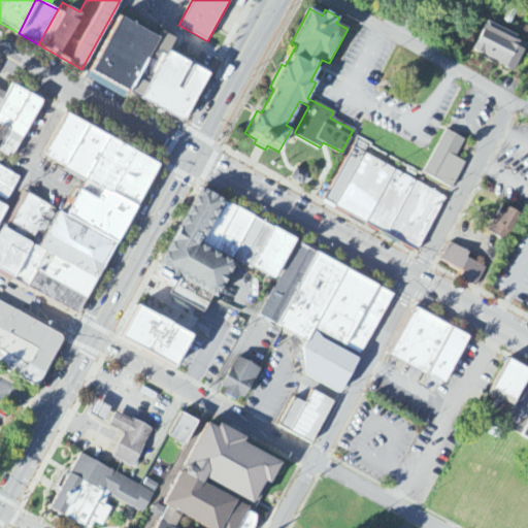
[(154,39),(119,21),(89,75),(126,94),(154,39)]
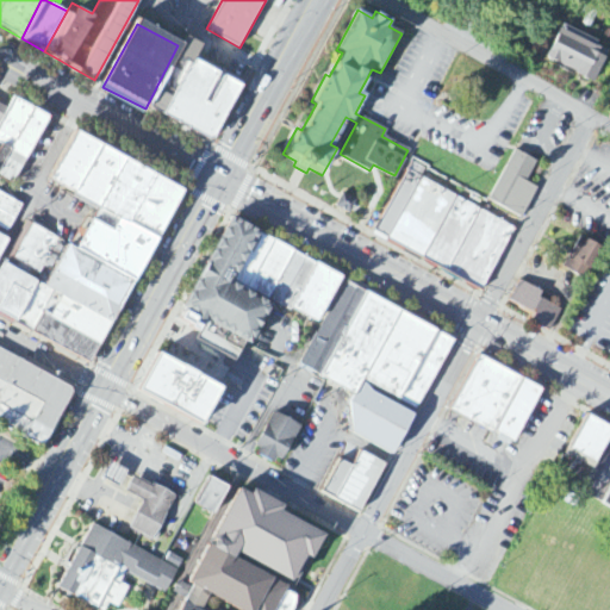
[(546,60),(595,82),(609,53),(560,31),(546,60)]
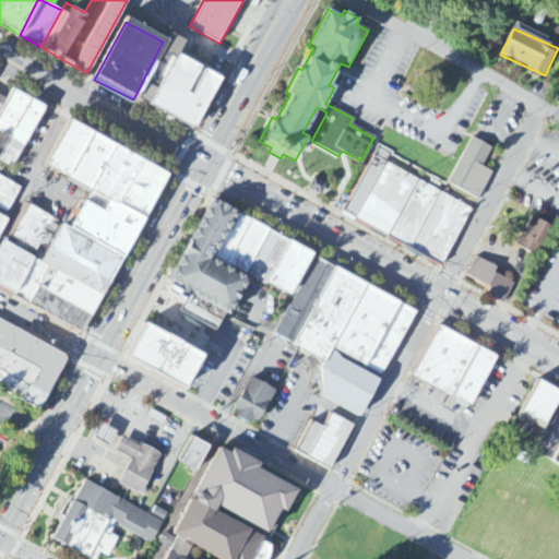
[(166,36),(163,42),(133,99),(145,107),(175,52),(179,43),(166,36)]
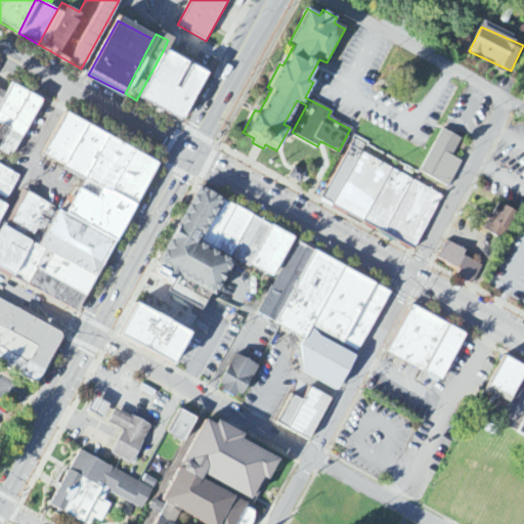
[(205,72),(178,122),(136,100),(164,49),(205,72)]
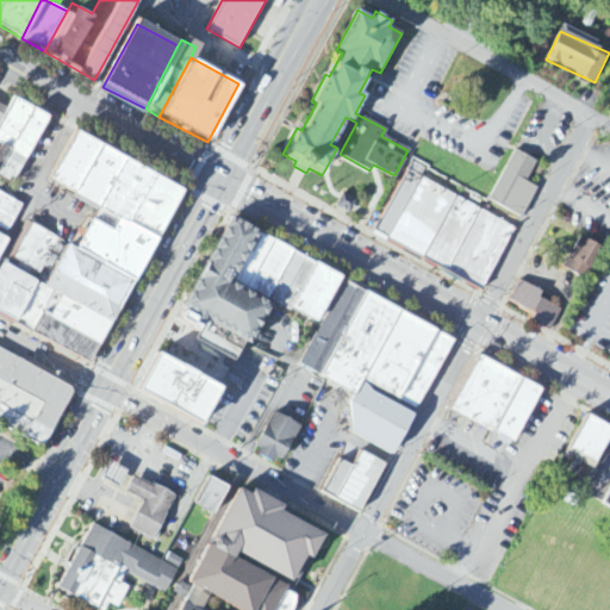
[(47,117),(13,101),(10,110),(0,105),(0,178),(14,185),(47,117)]
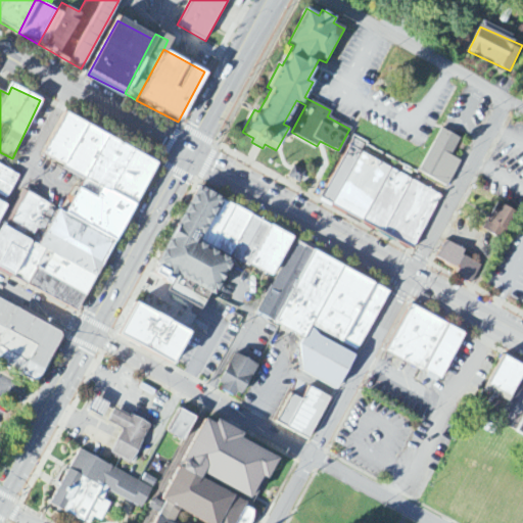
[(441,127),(418,171),(445,186),(460,160),(452,155),(461,138),(441,127)]
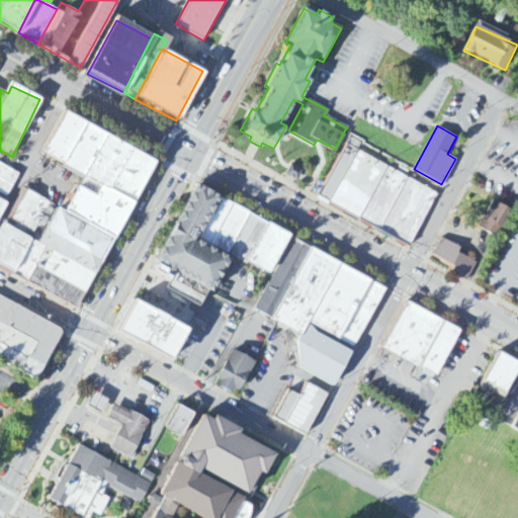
[(104,134),(155,160),(132,201),(83,175),(104,134)]
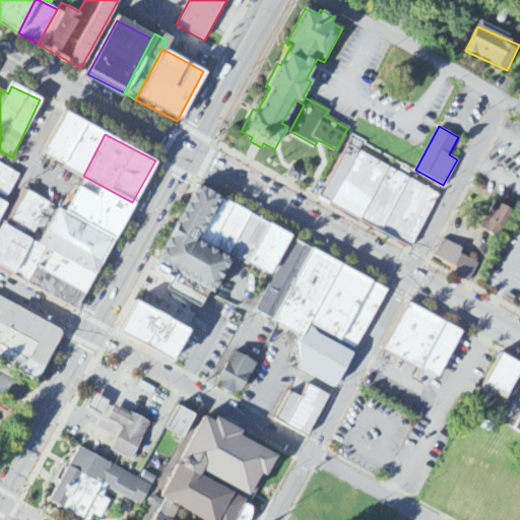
[(351,134),(317,197),(329,204),(359,150),(364,140),(351,134)]
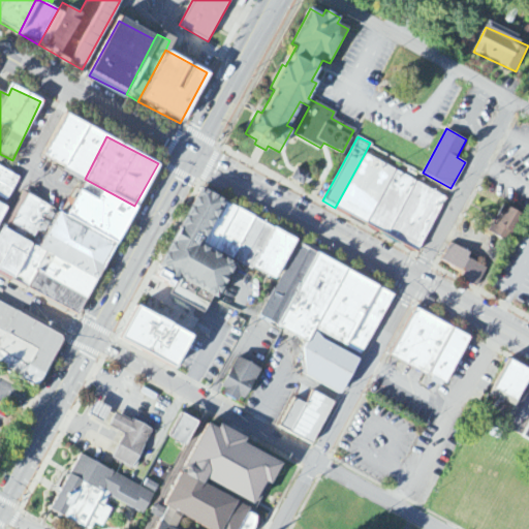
[(396,169),(365,153),(335,208),(366,224),(396,169)]
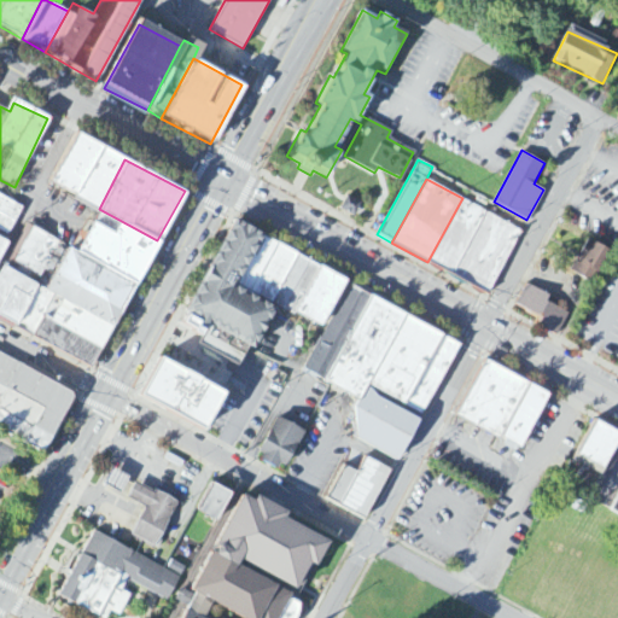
[(340,211),(354,217),(361,204),(348,197),(340,211)]
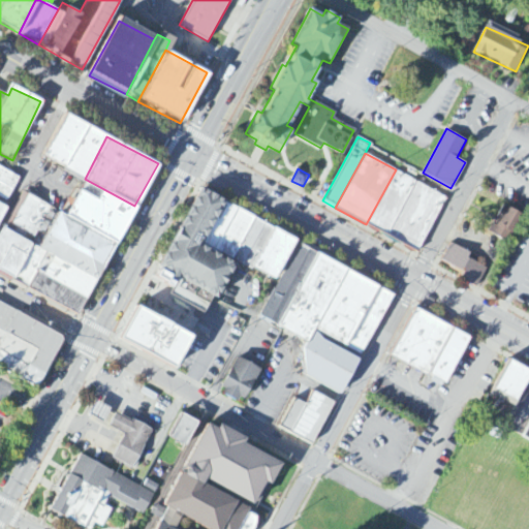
[(416,181),(396,169),(366,224),(387,236),(416,181)]
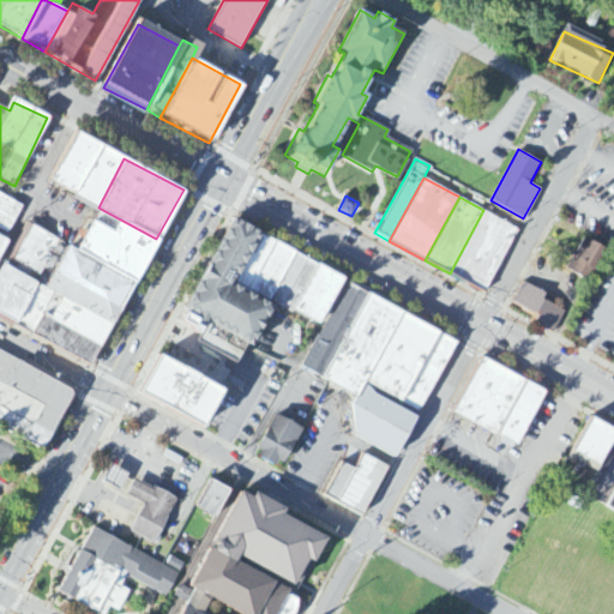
[(0,200),(0,226),(10,206),(0,200)]
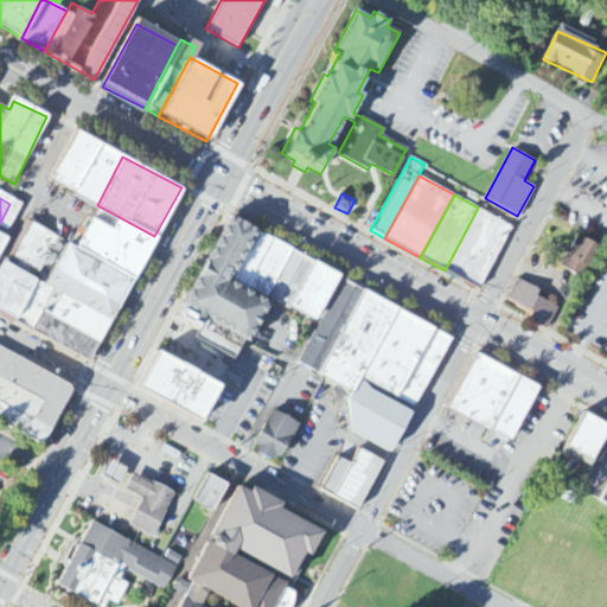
[(97,205),(72,251),(131,282),(154,236),(97,205)]
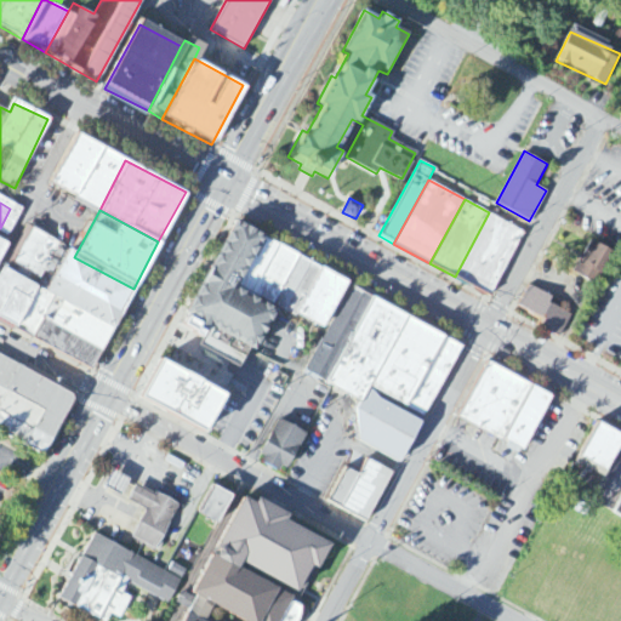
[(489,294),(455,277),(489,212),(523,231),(489,294)]
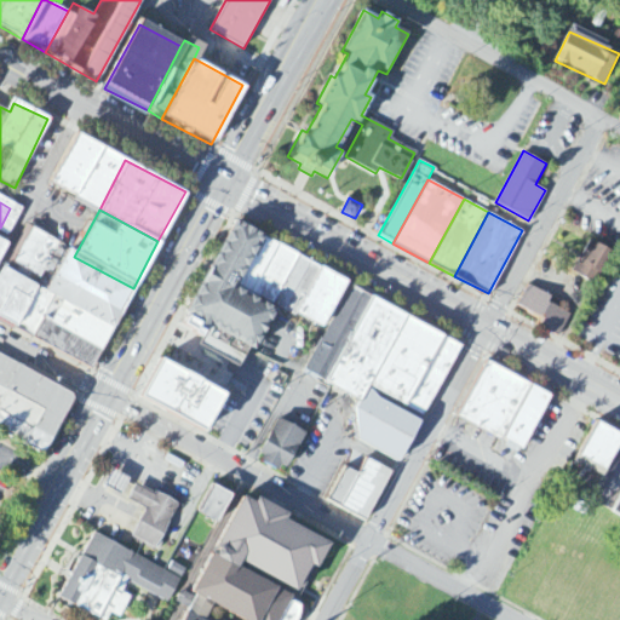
[(177,315),(227,227),(254,242),(228,290),(227,293),(269,316),(247,354),(177,315)]
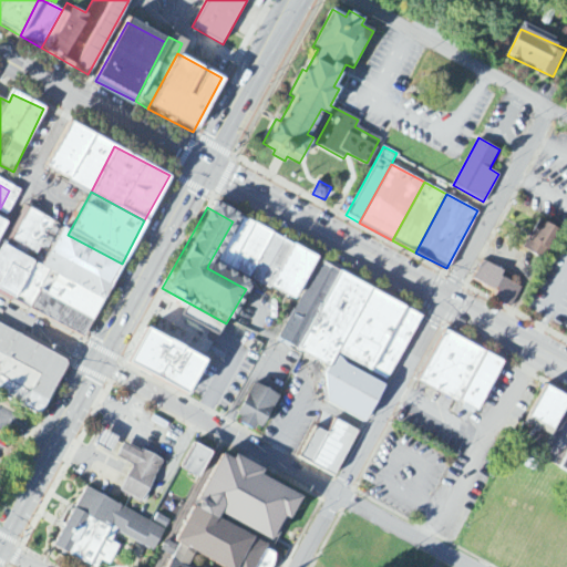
[(59,230),(24,215),(9,246),(42,264),(59,230)]
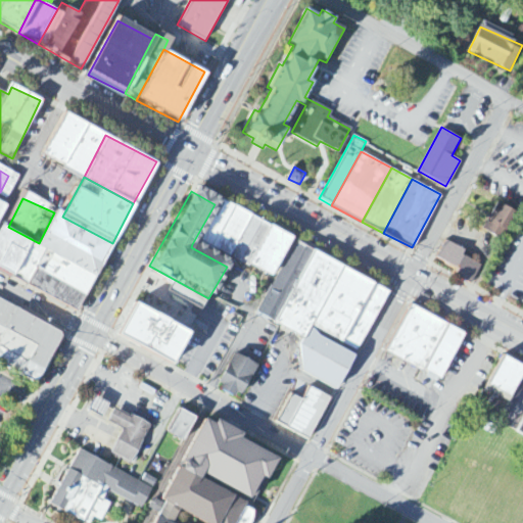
[(482,230),(500,241),(517,215),(498,203),(482,230)]
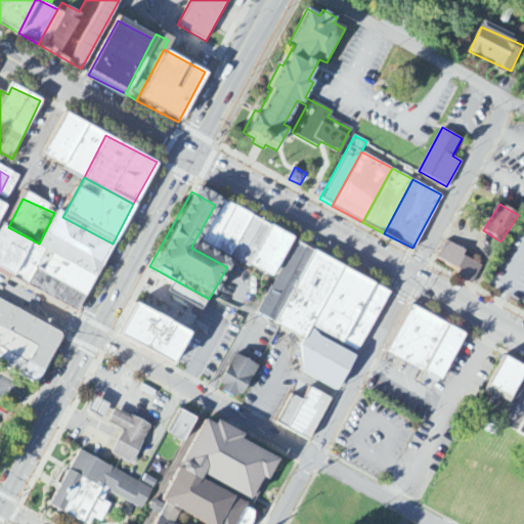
[(215,205),(192,245),(280,292),(306,251),(215,205)]
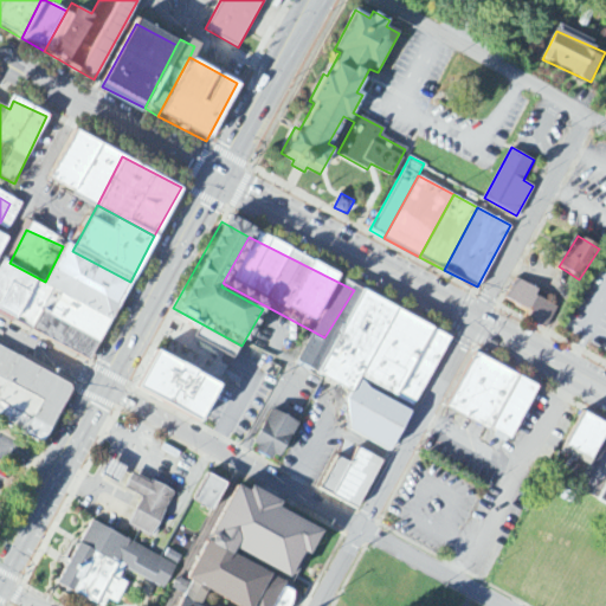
[(72,251),(63,246),(45,282),(10,263),(1,259),(0,260),(0,317),(34,335),(44,316),(97,345),(130,282),(72,251)]
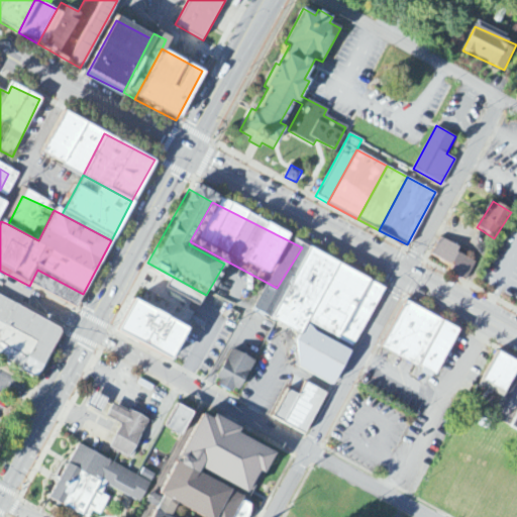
[(453,264),(432,251),(441,235),(460,245),(458,250),(476,261),(466,278),(451,269),(453,264)]
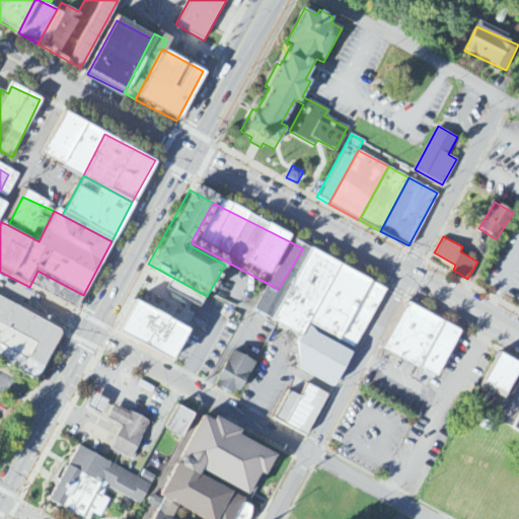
[(303,248),(278,289),(267,313),(313,339),(320,326),(361,349),(391,296),(303,248)]
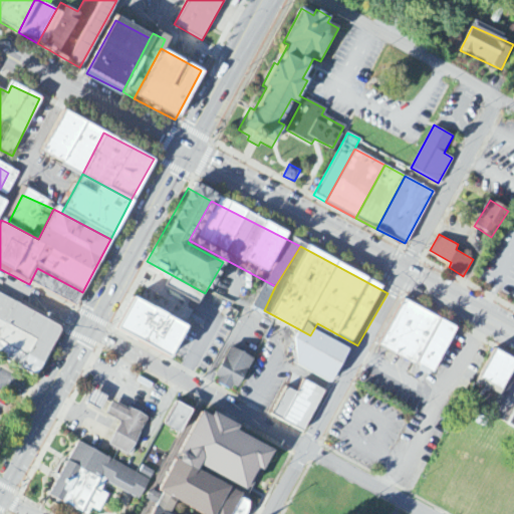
[(0,302),(56,333),(28,383),(0,367),(0,302)]
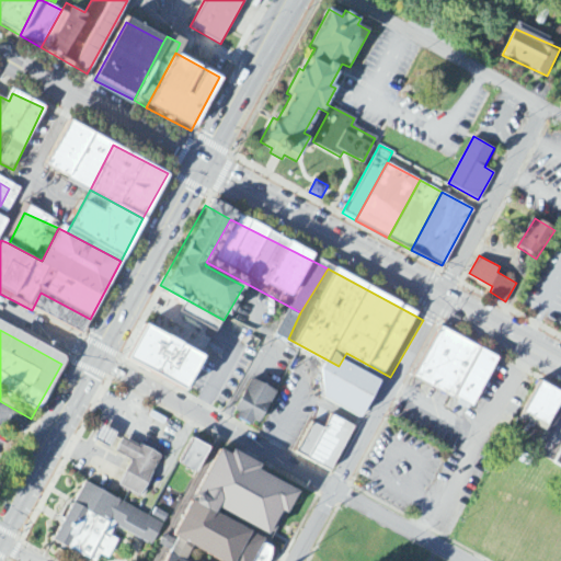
[(453,334),(426,381),(487,414),(512,367),(453,334)]
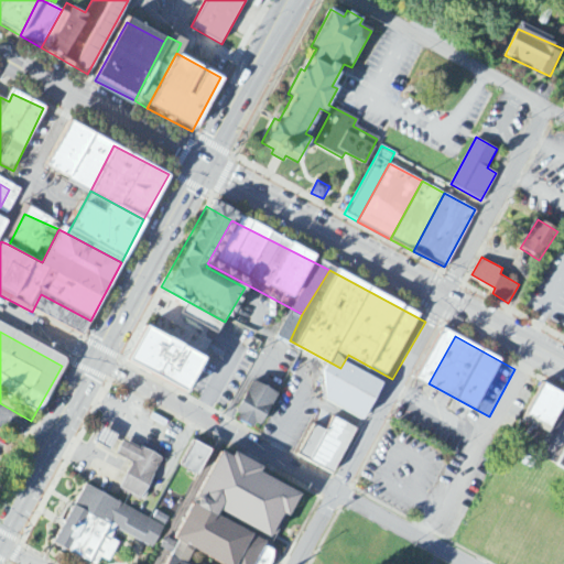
[(120,370),(139,337),(196,369),(177,402),(120,370)]
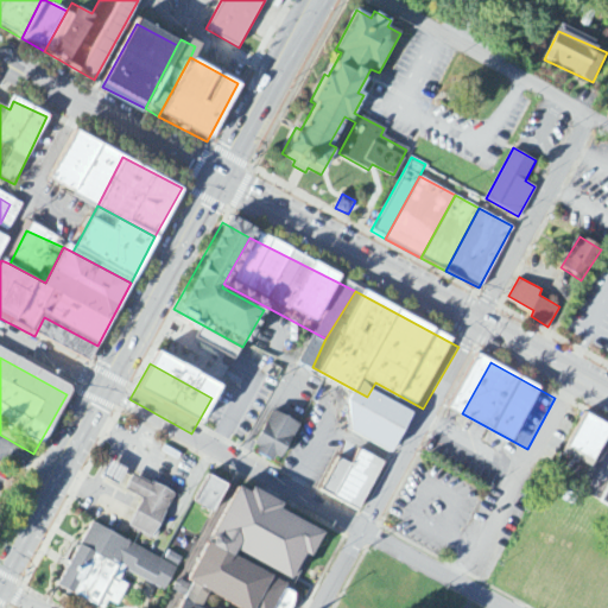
[(367,439),(365,409),(374,390),(424,417),(401,458),(367,439)]
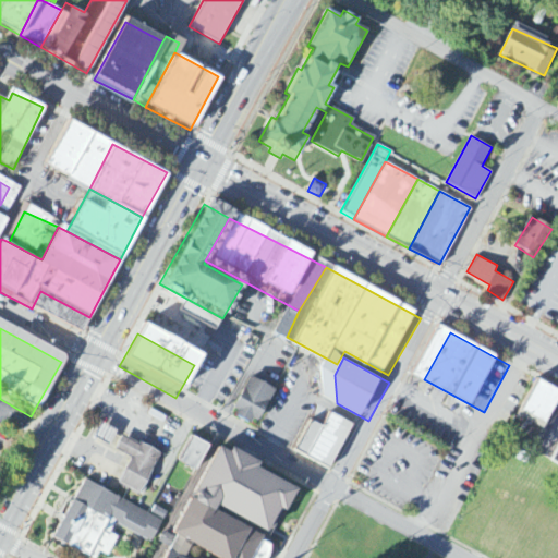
[(261,383),(243,414),(268,427),(284,396),(261,383)]
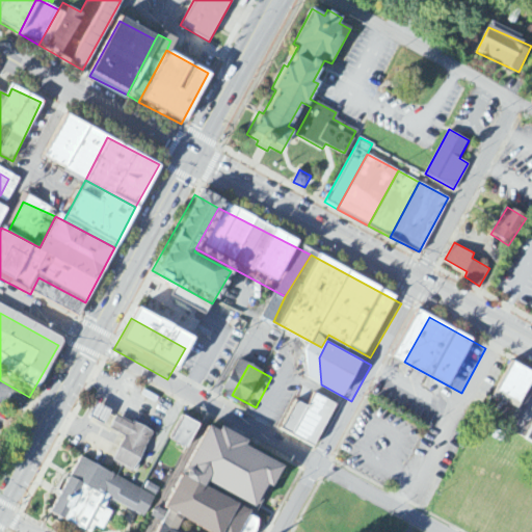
[(531,372),(526,369),(507,402),(531,416),(531,414),(531,372)]
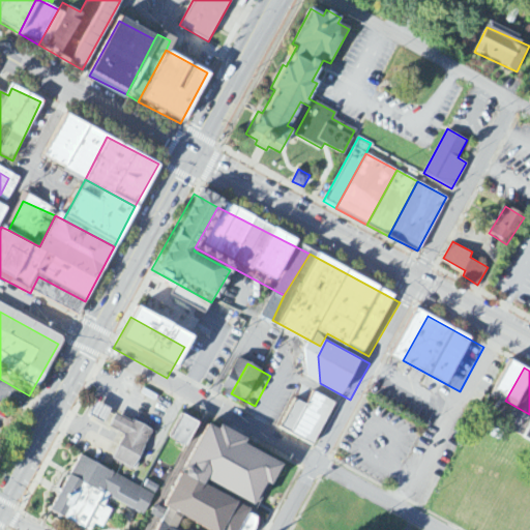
[(293,432),(320,446),(342,407),(325,398),(319,408),(310,403),(293,432)]
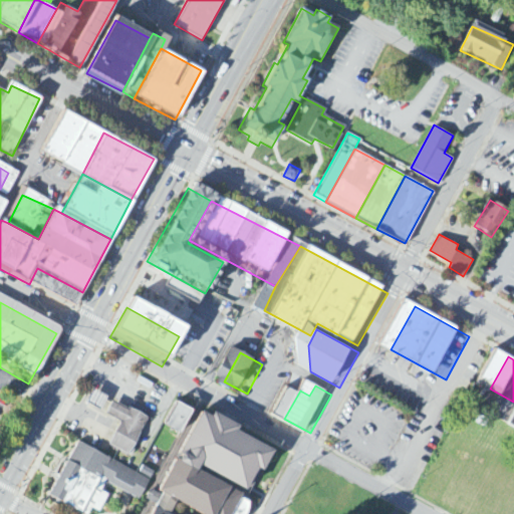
[(106,398),(91,392),(86,406),(101,411),(106,398)]
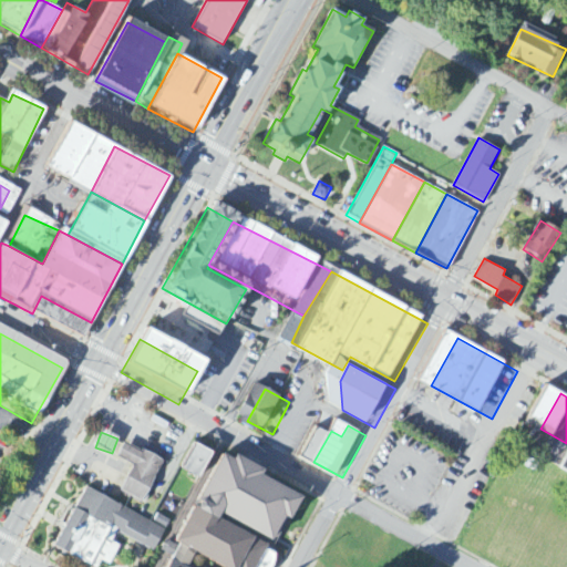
[(132,466),(120,494),(143,504),(162,463),(123,445),(116,460),(132,466)]
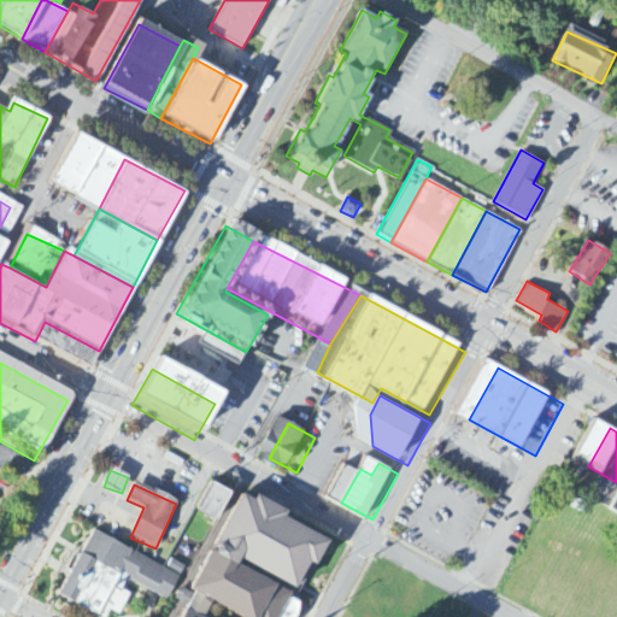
[(229,495),(210,486),(197,513),(216,523),(229,495)]
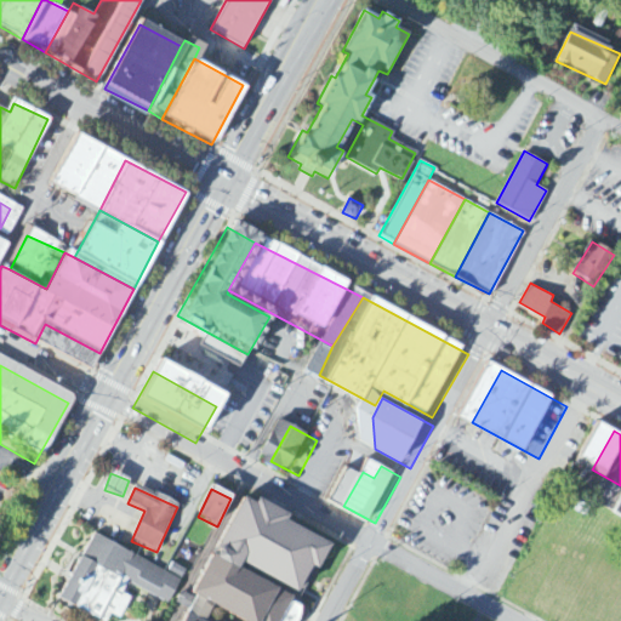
[(241,620),(218,608),(211,620),(189,620),(192,617),(194,614),(177,604),(175,608),(138,587),(119,620),(98,620),(61,600),(97,535),(188,586),(184,593),(200,602),(201,599),(197,597),(250,500),(336,547),(307,598),(245,564),(243,569),(297,599),(285,620),(241,620)]
